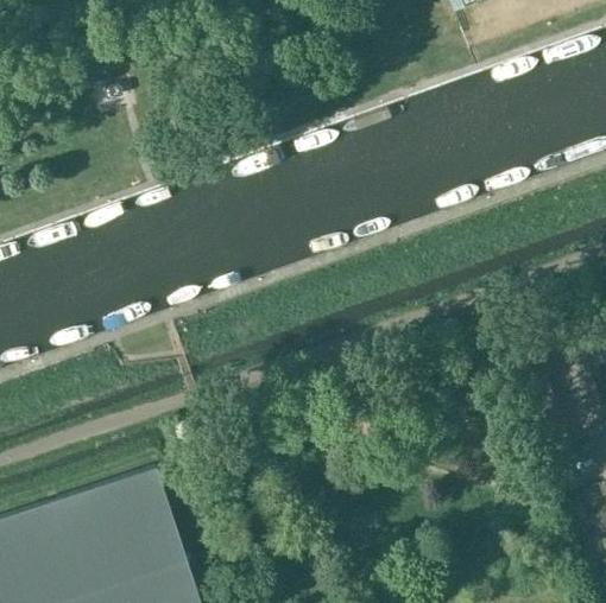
[(109,102),(120,99),(121,99),(124,95),(121,89),(119,87),(106,90),(105,94),(106,100),(109,102)]
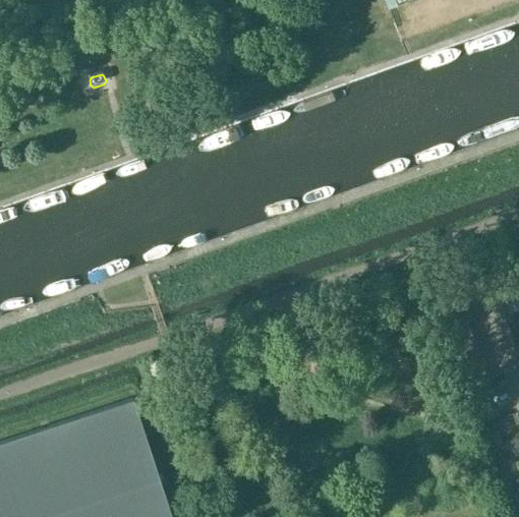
[(496,283),(502,302),(518,296),(518,276),(496,283)]
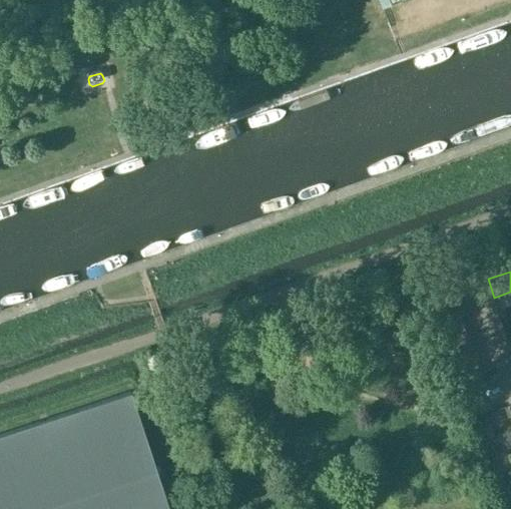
[(459,313),(435,321),(439,333),(463,324),(459,313)]
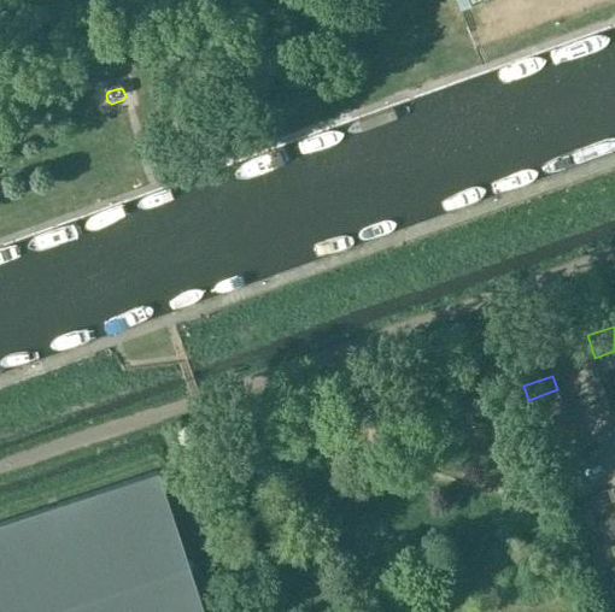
[(528,400),(533,413),(562,404),(557,389),(528,400)]
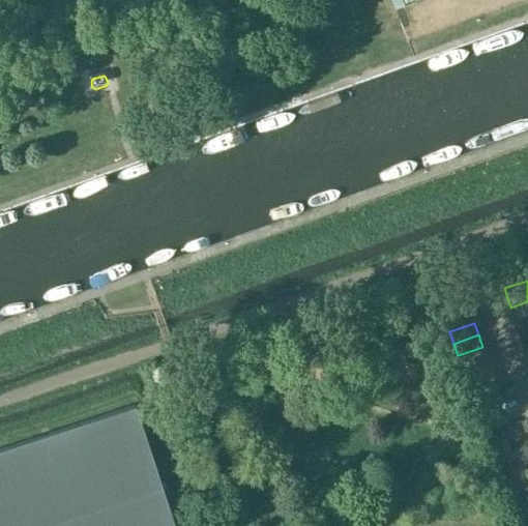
[(458,355),(462,367),(487,358),(482,347),(458,355)]
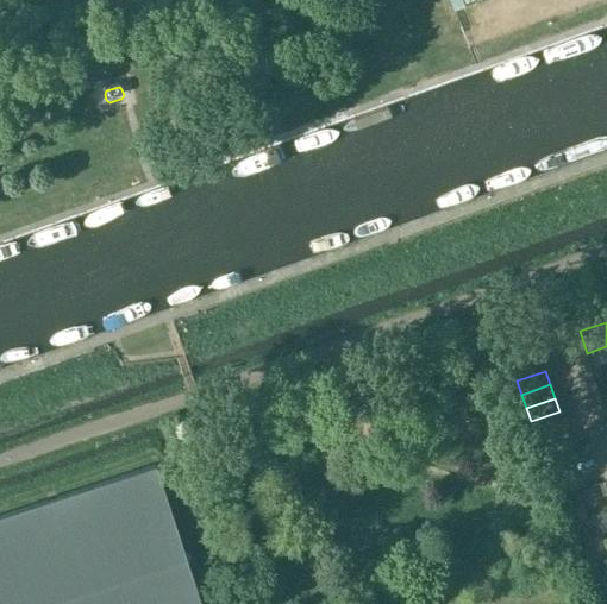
[(531,421),(536,434),(563,425),(559,411),(531,421)]
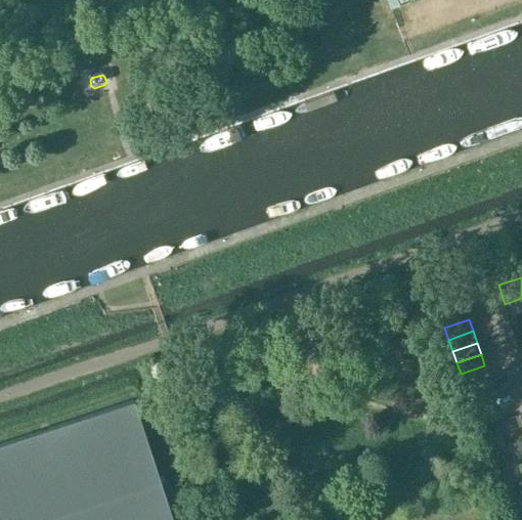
[(484,365),(461,374),(465,385),(488,377),(484,365)]
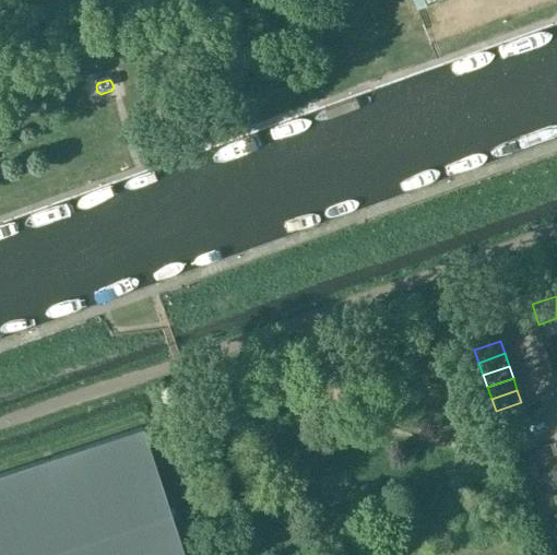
[(496,411),(500,424),(525,414),(521,402),(496,411)]
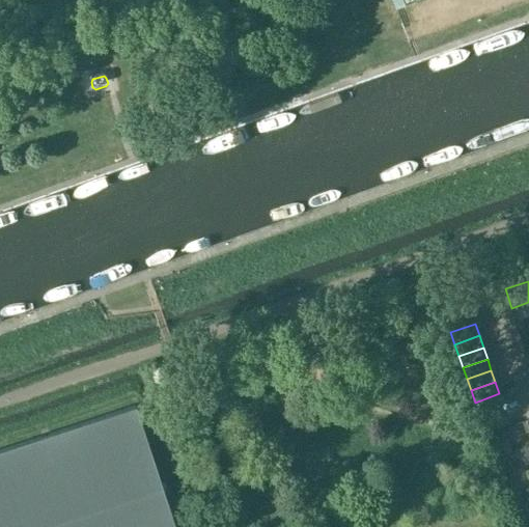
[(503,406),(499,393),(475,403),(479,414),(503,406)]
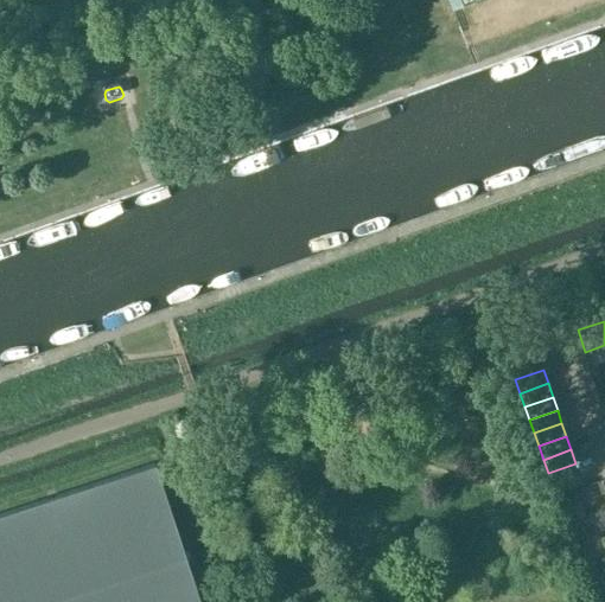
[(201,601),(157,467),(0,518),(0,601),(201,601)]
